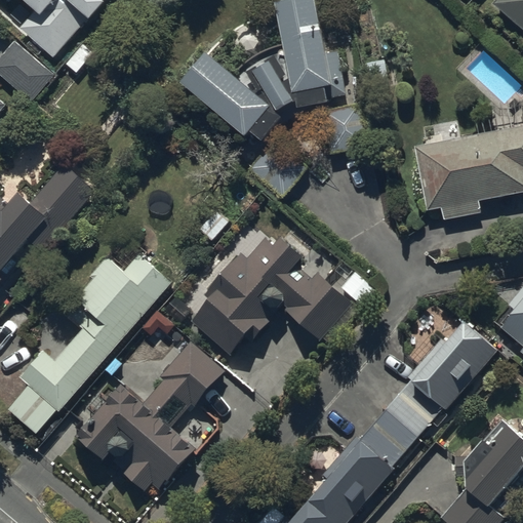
[(26,0),(34,7),(16,27),(50,57),(88,16),(92,21),(111,0),(26,0)]
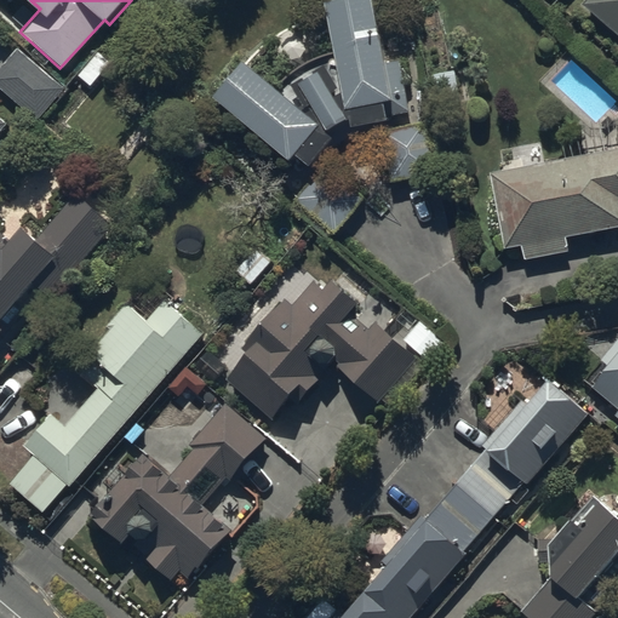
[(308,112),(244,59),(215,97),(293,158),(297,154),(312,165),(324,149),(326,152),(347,142),(348,120),(353,119),(354,125),(388,120),(387,115),(408,112),(398,59),(385,62),(373,0),(331,0),(326,1),(344,92),(335,93),(320,68),(299,80),(315,107),(308,112)]
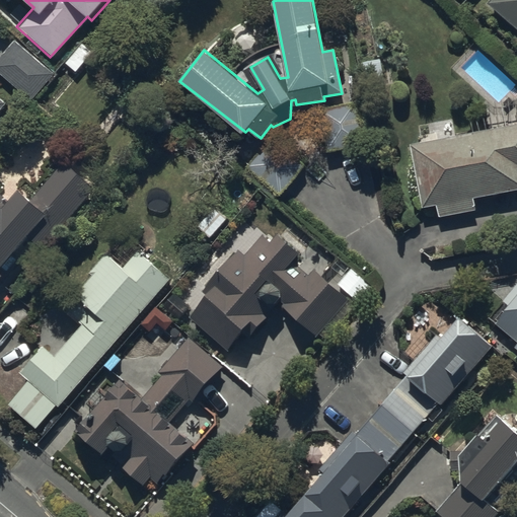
[(516,0),(492,0),(489,4),(516,28),(516,0)]
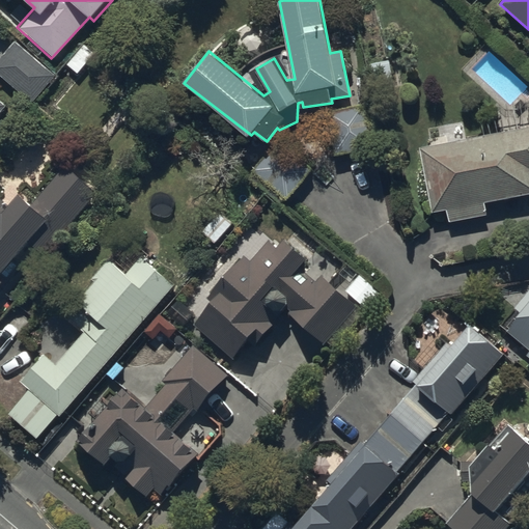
[(56,82),(17,48),(0,66),(0,81),(32,109),(56,82)]
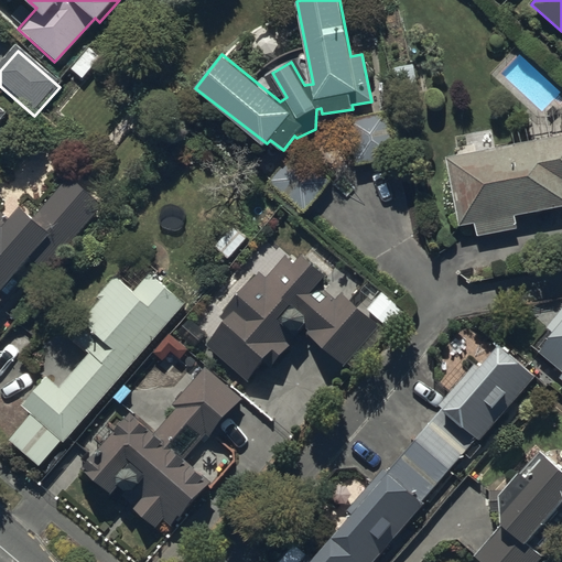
[(347,117),(355,165),(399,159),(392,110),(347,117)]
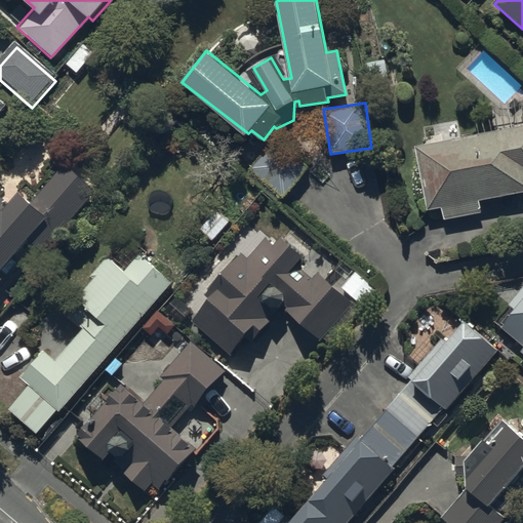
[(522,125),(415,147),(428,210),(442,207),(445,222),(481,214),(479,201),(522,192),(522,125)]
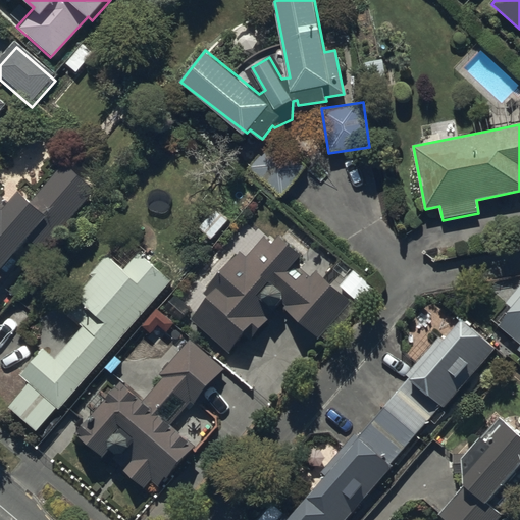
[(275,135),(247,168),(279,197),(309,163),(275,135)]
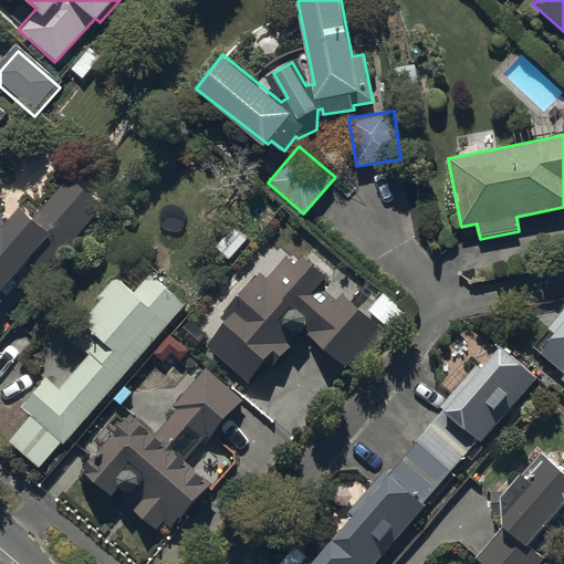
[(0,338),(1,337),(0,336),(0,309),(23,281),(17,275),(32,258),(48,270),(102,205),(66,176),(33,216),(21,207),(7,223),(0,218),(0,338)]
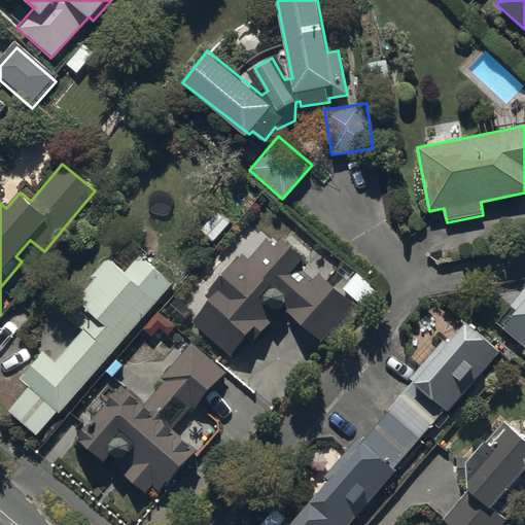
[(274,232),(272,234),(249,260),(240,253),(211,288),(215,292),(189,323),(230,357),(244,340),(251,347),(283,309),(323,342),(355,304),(361,309),(376,291),(354,273),(340,290),(317,272),(312,279),(295,266),(304,256),(274,232)]
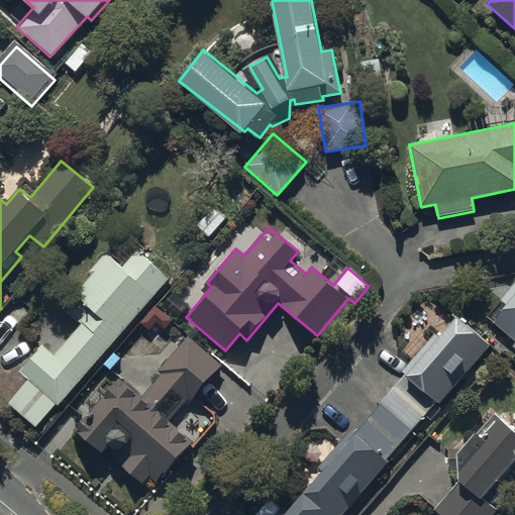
[(35,428),(167,278),(135,250),(121,265),(105,251),(87,271),(91,274),(64,308),(81,322),(56,353),(40,341),(17,371),(28,380),(7,406),(35,428)]
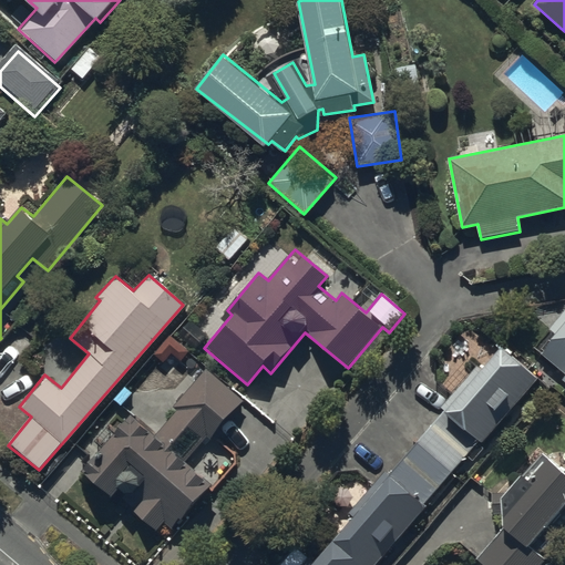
[(564,307),(547,329),(555,336),(540,355),(558,370),(555,375),(564,382),(564,307)]
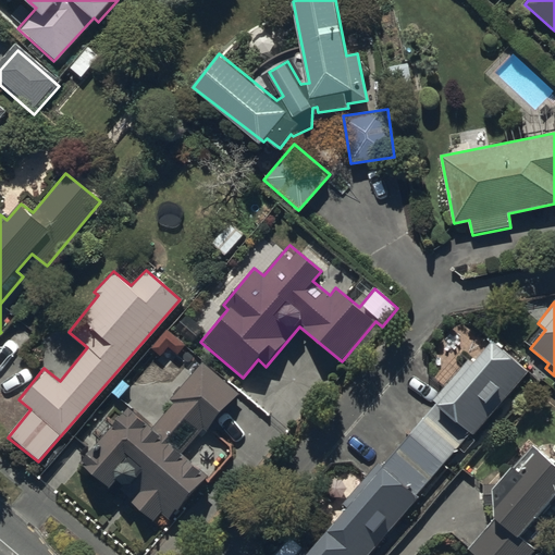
[(368,554),(417,497),(416,496),(466,438),(469,440),(529,369),(493,338),(471,364),(467,360),(432,401),(435,404),(382,467),(377,463),(342,504),(344,506),(303,554),(368,554)]
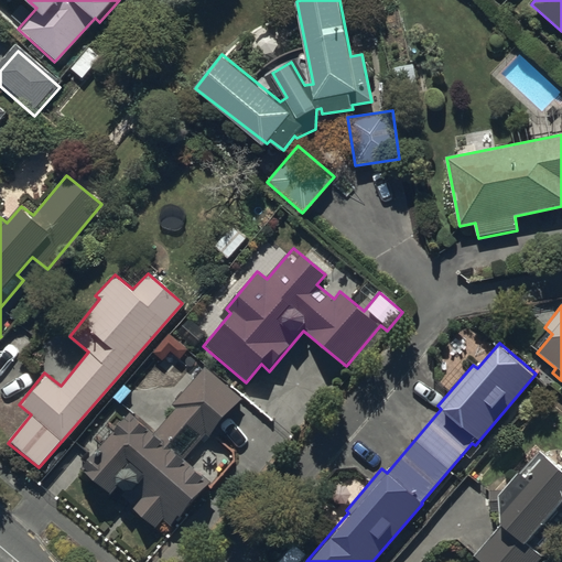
[(242,399),(204,366),(172,404),(174,407),(155,429),(132,409),(83,466),(112,492),(120,483),(126,487),(118,497),(154,529),(163,519),(170,526),(211,479),(185,457),(204,436),(207,440),(242,399)]
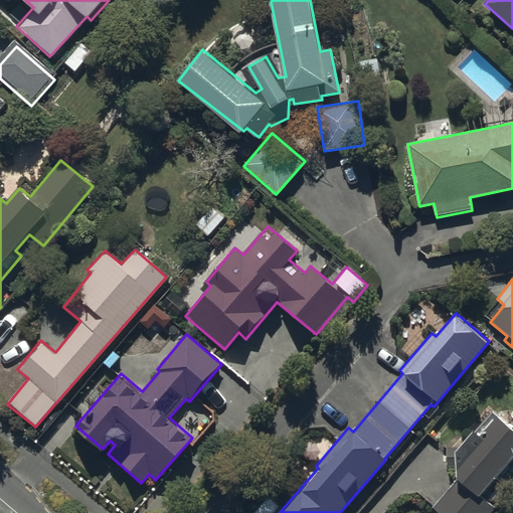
[(481,495),(512,457),(512,423),(512,425),(492,410),(459,448),(447,448),(446,467),(458,468),(457,479),(432,508),(437,512),(479,512),(489,502),(481,495)]
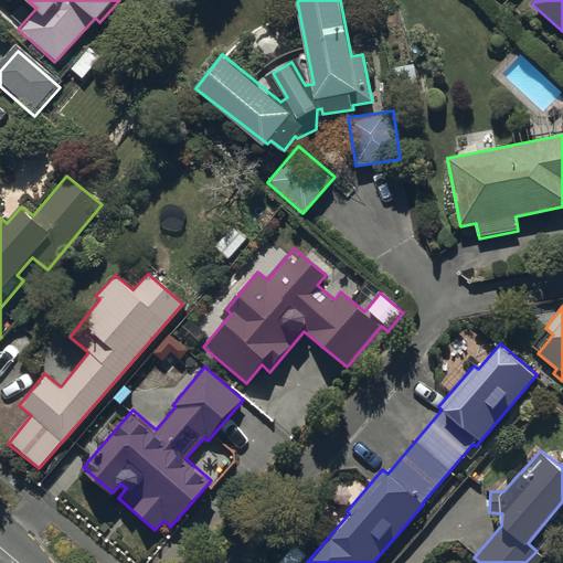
All buildings are outlined.
